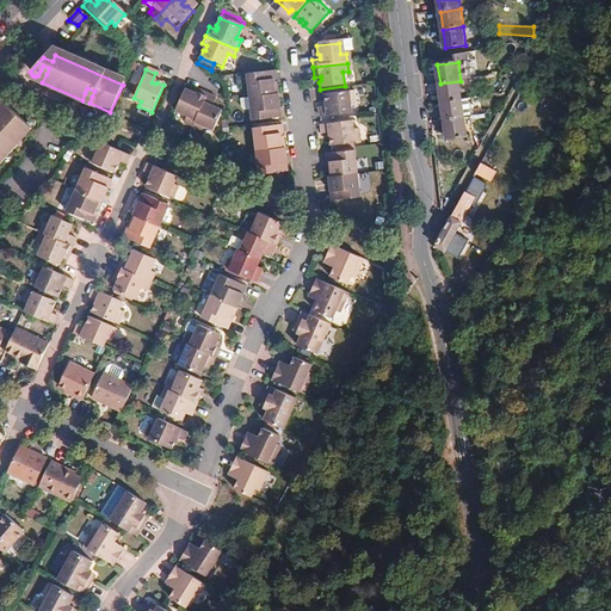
[(245,76),(247,100),(272,97),(277,96),(276,88),(272,90),(271,82),(275,82),(273,73),(245,76)]
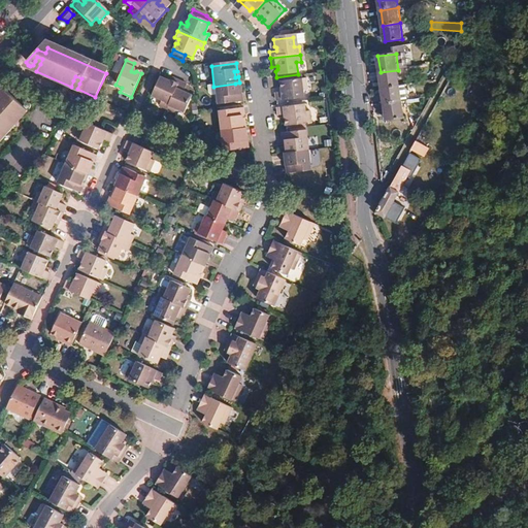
[(398,70),(381,72),(383,88),(400,86),(398,70)]
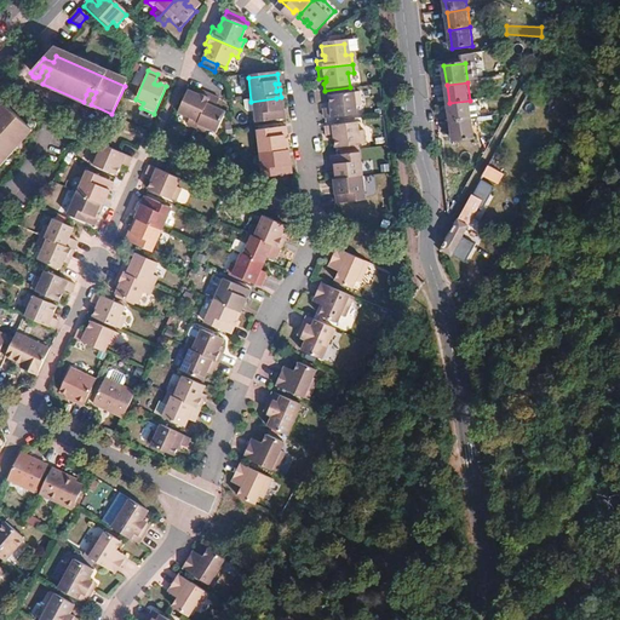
[(188,127),(195,130),(210,97),(201,93),(199,99),(195,98),(194,96),(187,92),(177,115),(190,121),(188,127)]
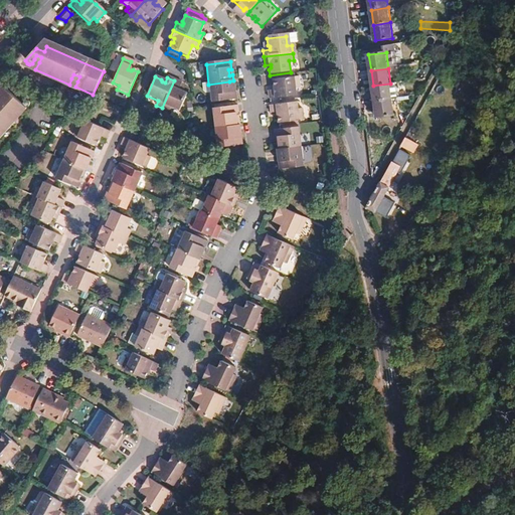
[(275,93),(267,94),(268,101),(295,98),(294,91),(298,91),(297,78),(272,81),(273,88),(275,90),(275,93)]
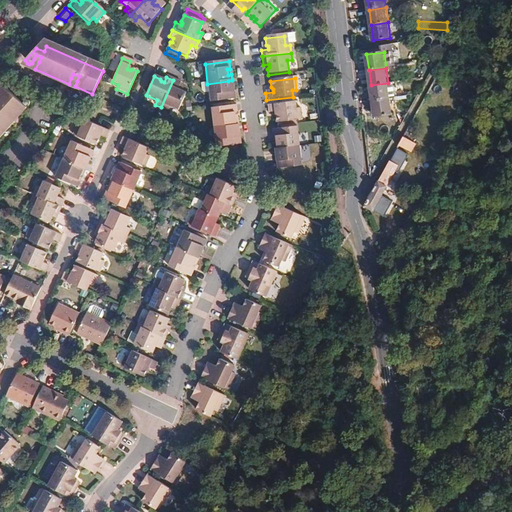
[(177,90),(179,83),(173,80),(161,107),(168,111),(170,107),(175,110),(183,92),(177,90)]
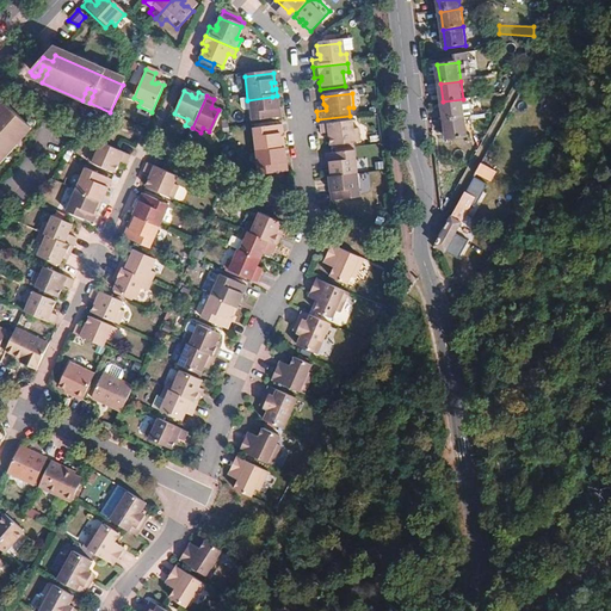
[(272,97),(247,100),(250,111),(251,123),(279,119),(277,103),(273,104),(272,97)]
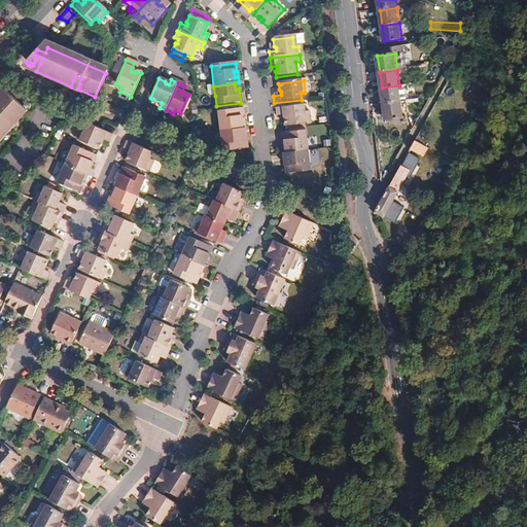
[(408,101),(406,84),(399,85),(401,101),(408,101)]
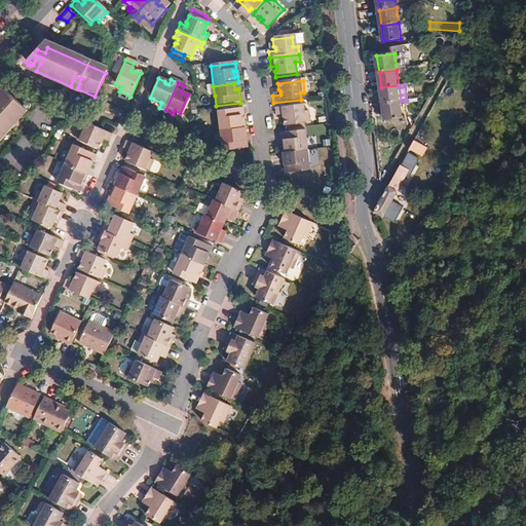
[(399,85),(381,87),(383,104),(401,101),(399,85)]
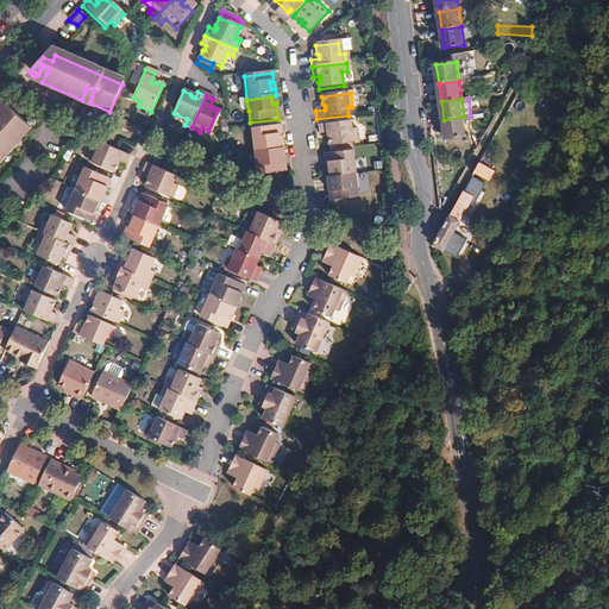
[(0,157),(29,127),(36,127),(36,123),(36,121),(33,120),(30,120),(24,124),(7,107),(0,113),(0,157)]
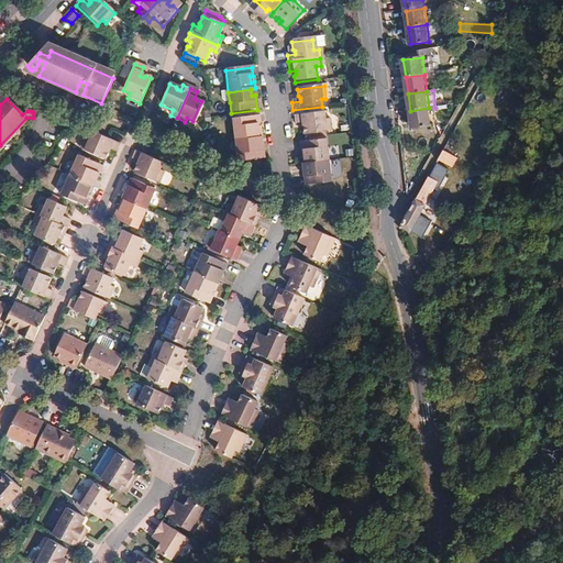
[(477,108),(467,102),(422,181),(424,200),(477,108)]
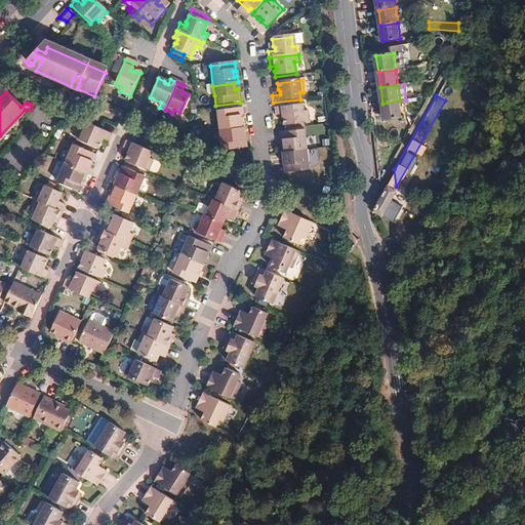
[(400,101),(382,104),(385,119),(402,117),(400,101)]
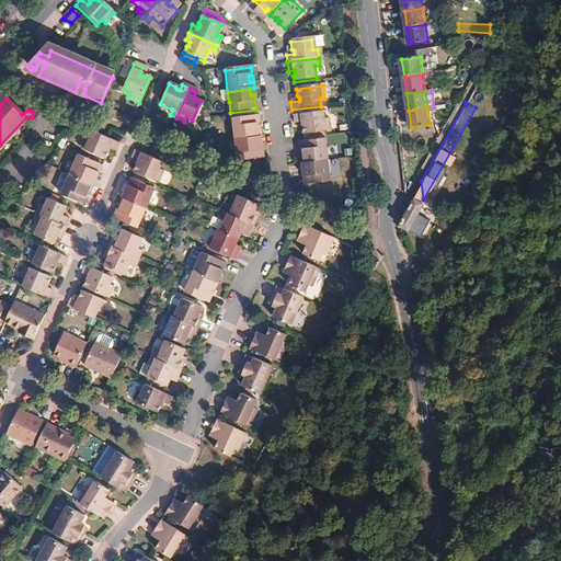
[(301,127),(300,129),(300,136),(328,133),(327,121),(322,121),(321,113),(292,116),(293,125),(301,125),(301,127)]
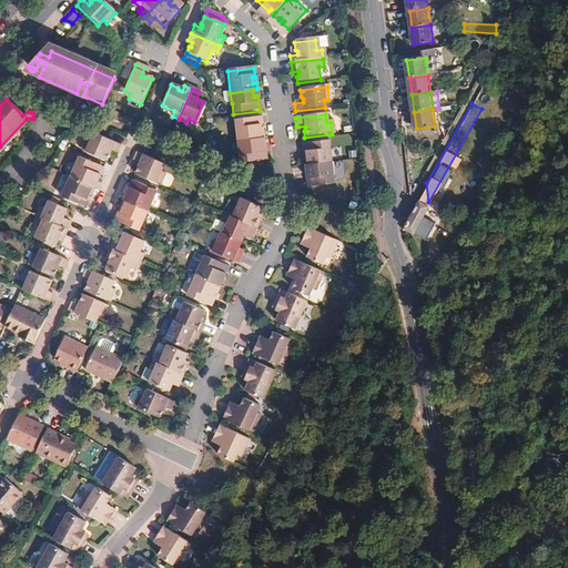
[(263,140),(262,133),(259,134),(257,128),(262,128),(261,120),(234,123),(236,143),(260,140),(263,140)]
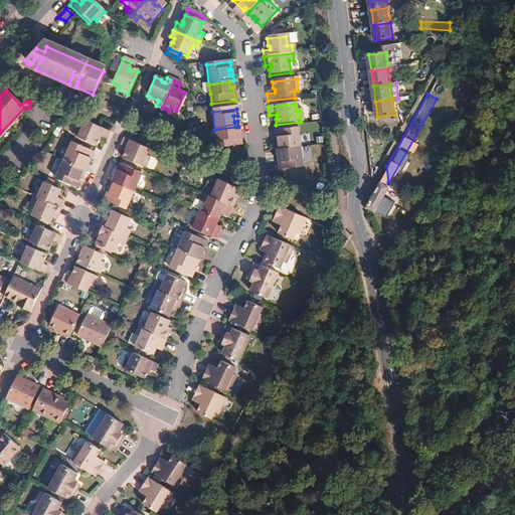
[(96,147),(98,142),(96,141),(98,137),(105,140),(109,133),(83,122),(80,128),(76,126),(71,137),(96,147)]
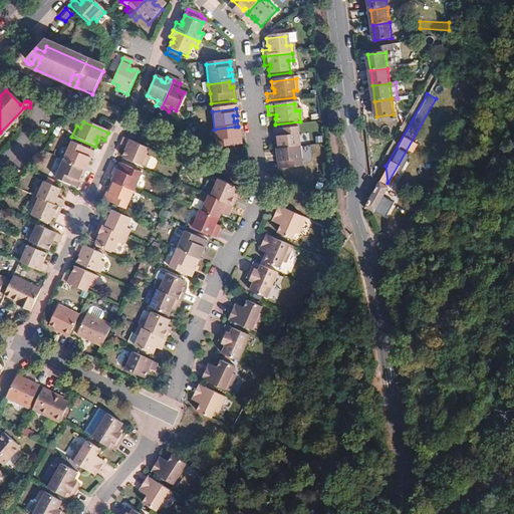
[(235,126),(214,130),(216,150),(240,147),(238,132),(236,133),(235,126)]
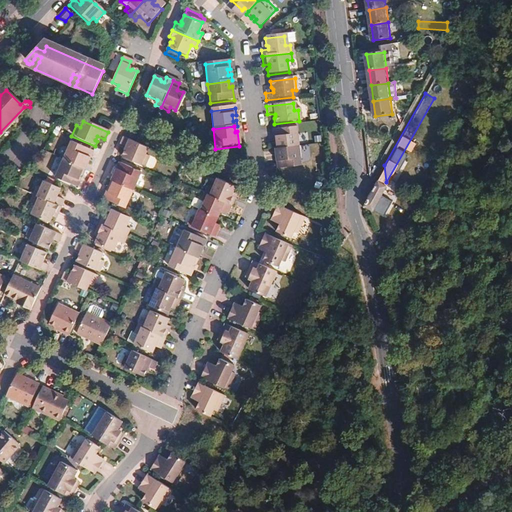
[(271,131),(273,151),(298,148),(296,129),(271,131)]
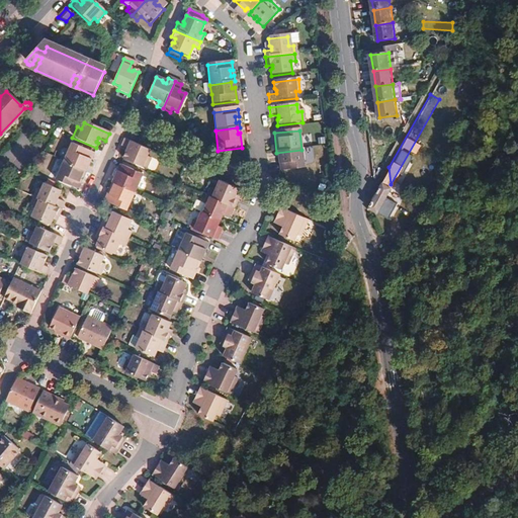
[(147,158),(150,152),(124,140),(120,148),(128,151),(127,154),(124,154),(122,160),(146,170),(151,160),(147,158)]
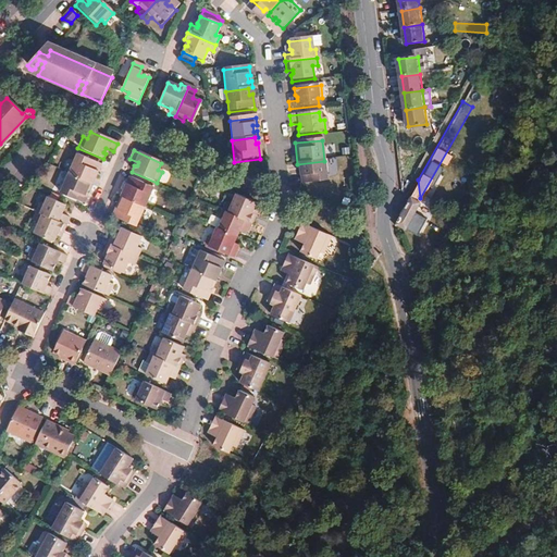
[(76,155),(66,174),(88,184),(90,178),(94,180),(100,165),(76,155)]
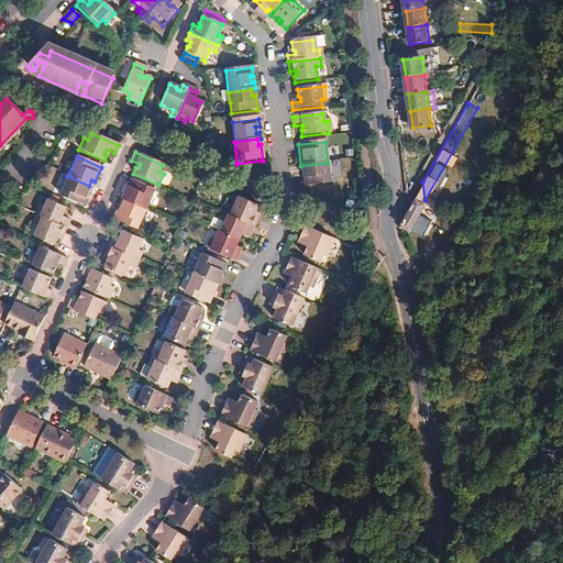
[(331,185),(328,163),(300,166),(304,187),(331,185)]
